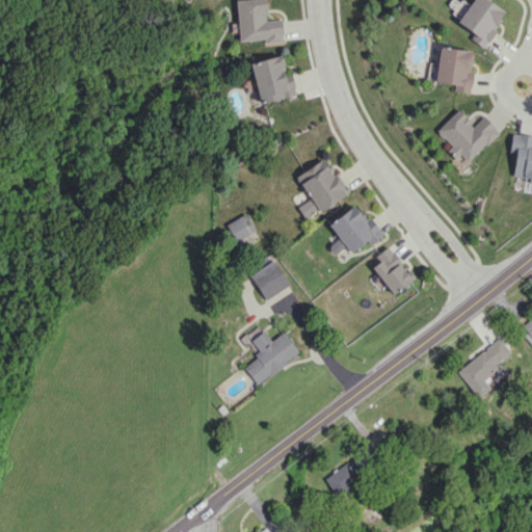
[(235,0),(238,42),(283,40),(282,19),(267,20),(265,0),(235,0)]
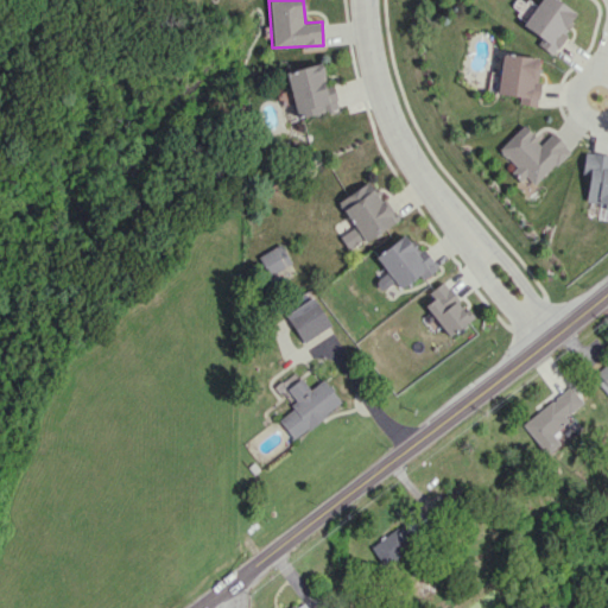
[(539,0),(521,24),(540,38),(537,43),(552,55),(562,42),(557,38),(576,13),(558,0),(539,0)]
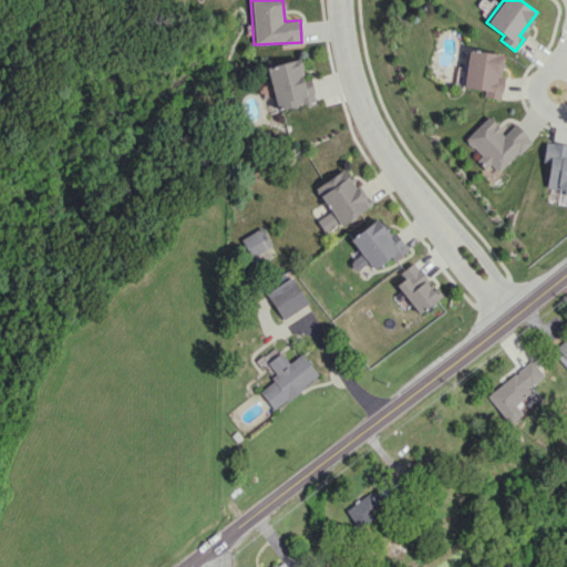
[(464,88),(484,90),(483,98),(500,99),(504,53),(467,50),(464,88)]
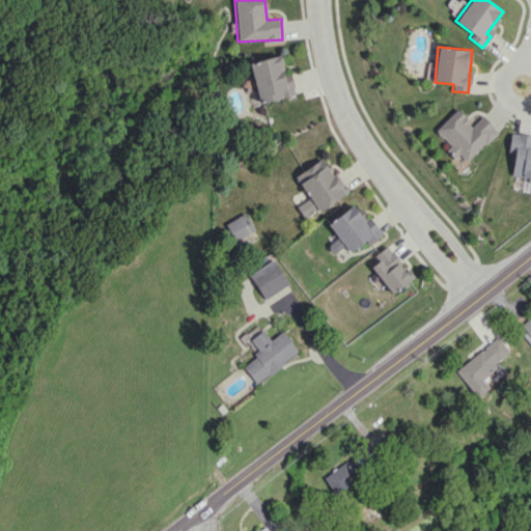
[(296,94),(292,80),(285,81),(280,55),(249,62),(258,103),(296,94)]
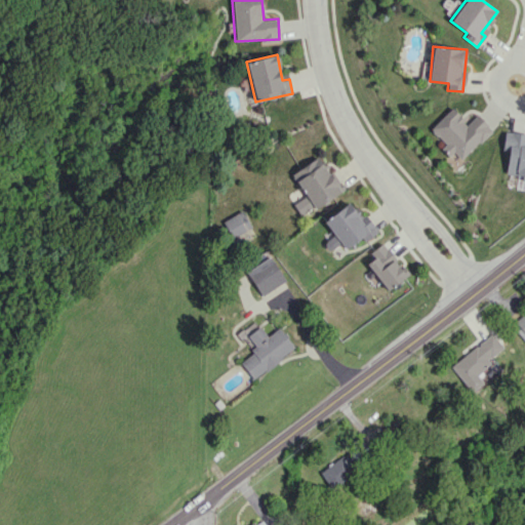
[(461,160),(492,129),(477,114),(468,123),(451,108),(430,129),(445,144),(441,148),(449,157),(453,152),(461,160)]
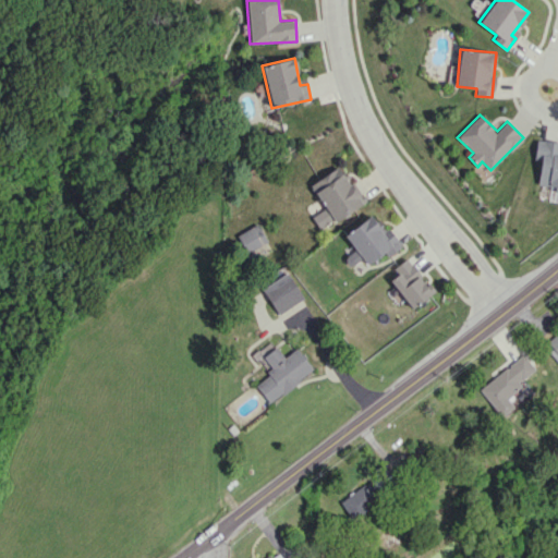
[(557,142),(536,141),(534,159),(540,160),(537,189),(557,190),(557,142)]
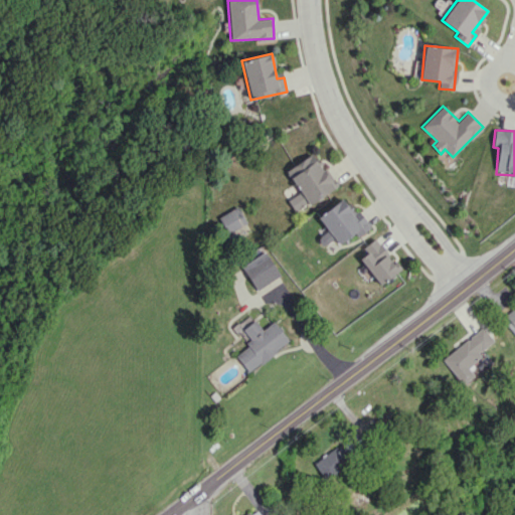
[(335,188),(314,153),(286,169),(300,192),(288,199),(295,211),(335,188)]
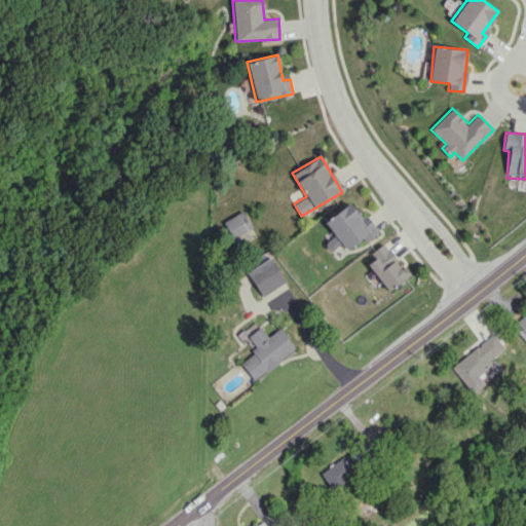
[(223,222),(236,247),(256,235),(242,211),(223,222)]
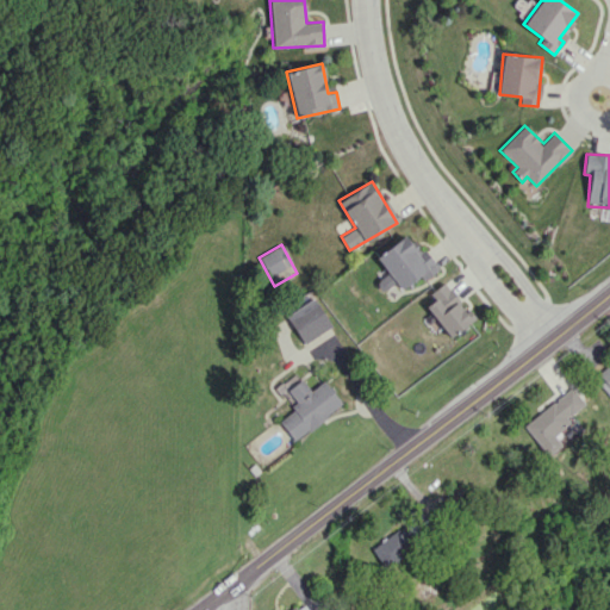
[(430,294),(435,299),(427,306),(452,337),(474,318),(444,281),(430,294)]
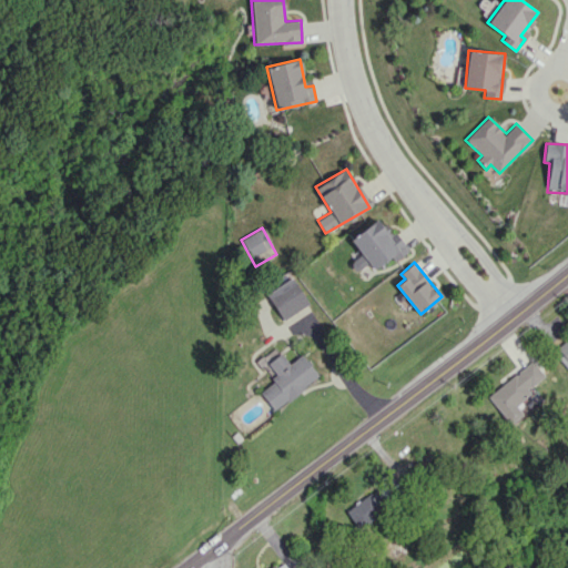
[(266,294),(283,320),(308,303),(292,277),(266,294)]
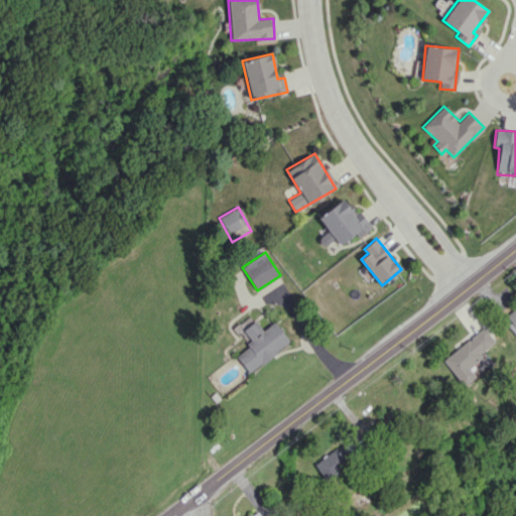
[(515,336),(515,306),(502,316),(515,336)]
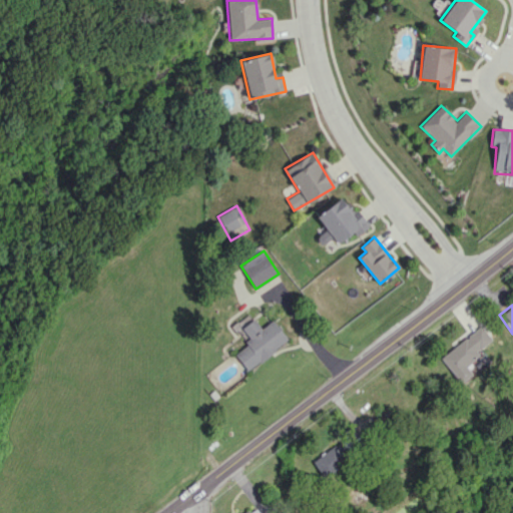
[(233,325),(247,344),(234,354),(247,371),(288,340),(273,320),(261,329),(249,313),(233,325)]
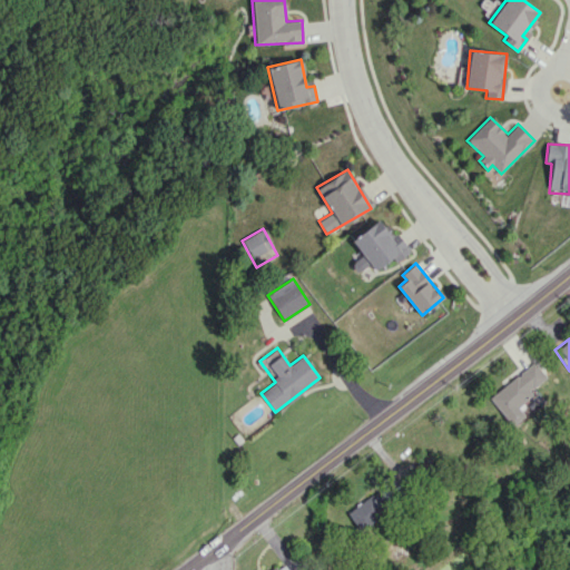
[(511,425),(524,415),(518,406),(532,395),(529,391),(546,376),(533,362),(489,397),(511,425)]
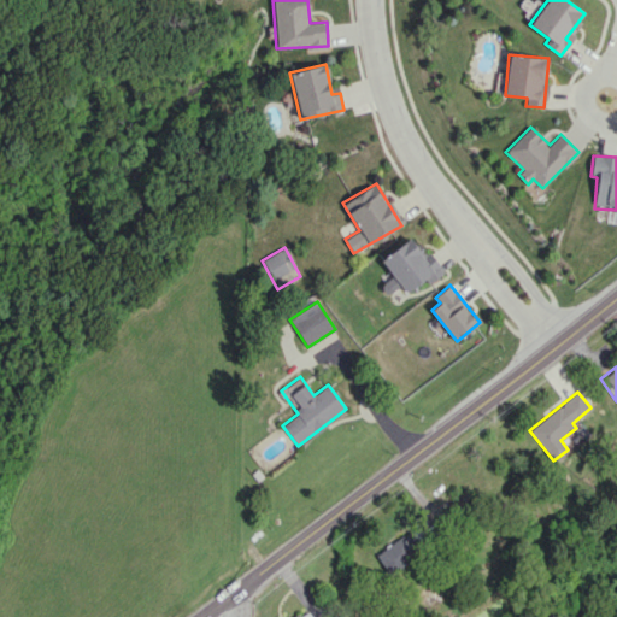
[(388,574),(429,546),(416,527),(375,553),(388,574)]
